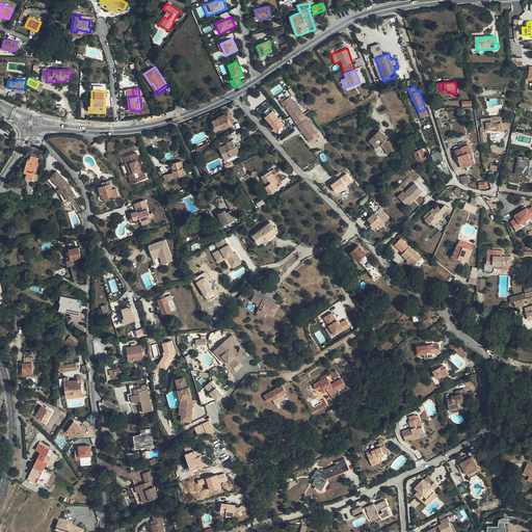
[(406,96),(410,109),(417,107),(415,103),(414,99),(413,99),(410,92),(409,92),(408,92),(408,95),(406,96)]
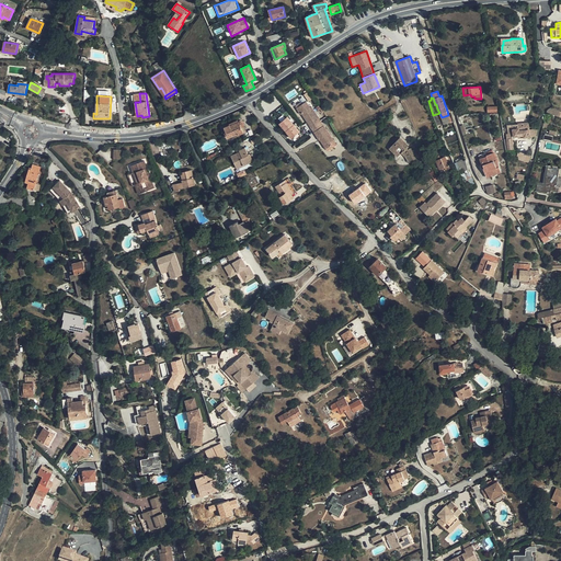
[(302,114),(311,127),(321,121),(311,106),(310,107),(307,101),(302,104),(297,107),(301,114),(302,114)]
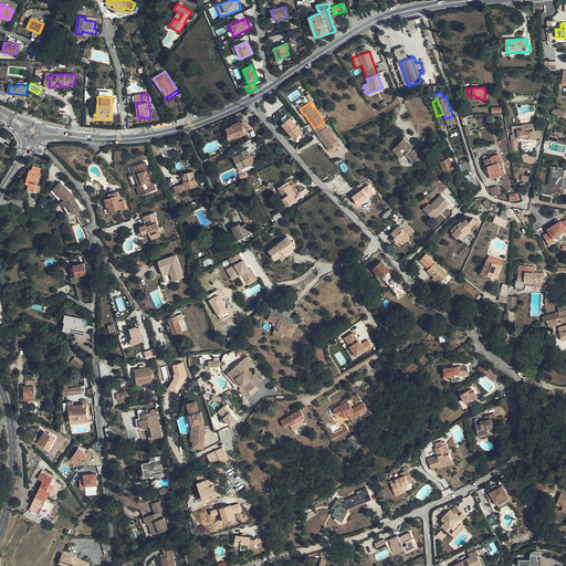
[(552,112),(552,113),(565,118),(565,115),(565,112),(557,108),(556,108),(555,109),(554,109),(553,111),(552,112)]
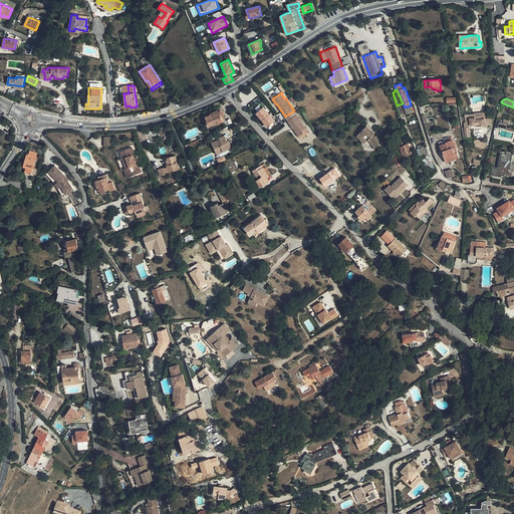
[(413,111),(411,105),(405,107),(407,113),(413,111)]
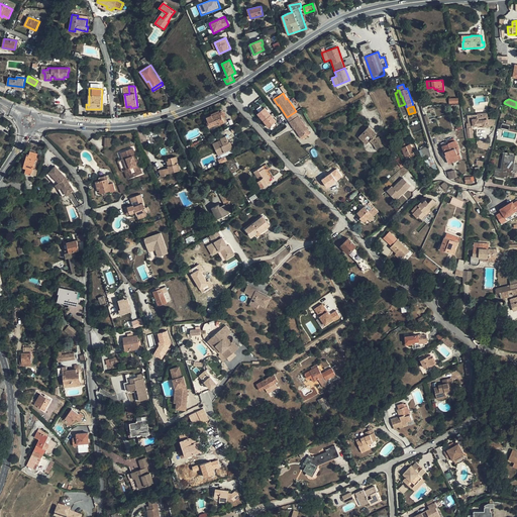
[(267,128),(276,123),(266,108),(256,113),(267,128)]
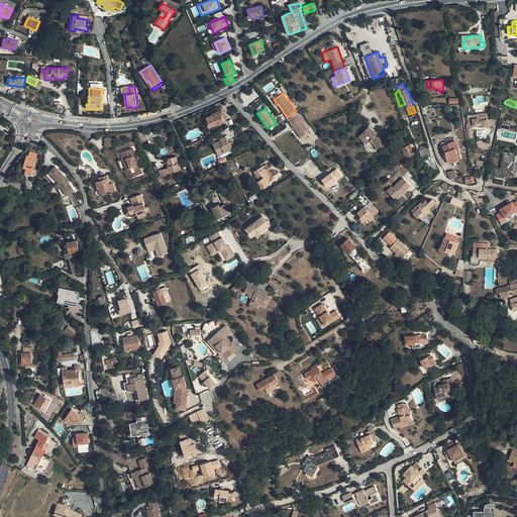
[(296,111),(287,117),(295,129),(296,129),(301,137),(306,133),(305,130),(308,129),(296,111)]
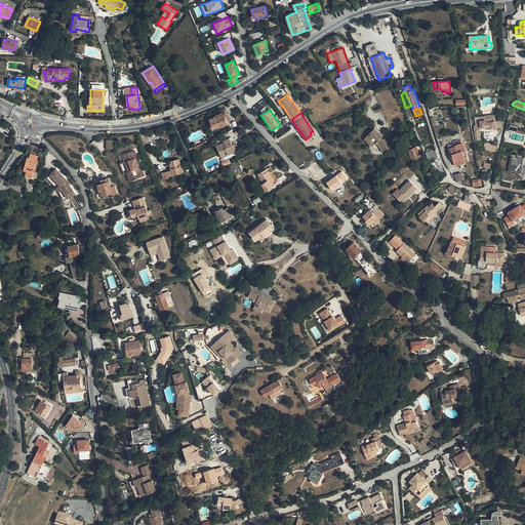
[(220,127),(229,124),(227,119),(224,114),(215,117),(210,119),(212,123),(210,124),(212,129),(219,126),(220,127)]
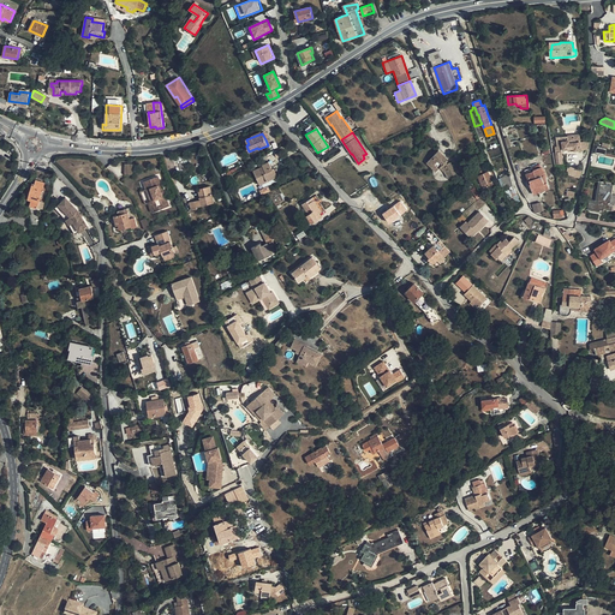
[(556,163),(563,163),(562,149),(563,149),(568,149),(568,151),(581,150),(581,149),(580,142),(579,133),(567,135),(568,141),(556,142),(556,147),(555,147),(556,163)]
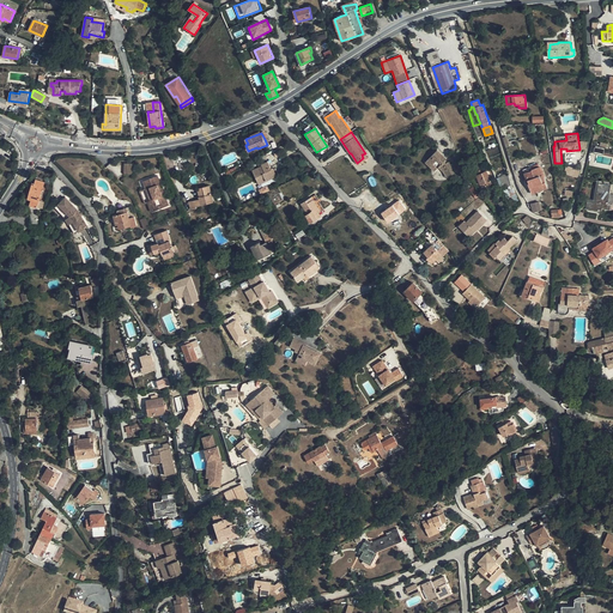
[(604,156),(605,149),(600,147),(600,146),(595,145),(593,153),(604,156)]
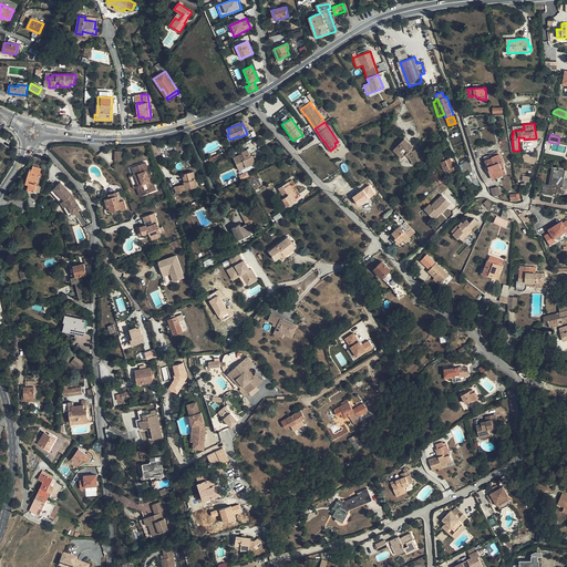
[(393,150),(398,154),(401,152),(405,155),(405,154),(409,157),(411,160),(413,164),(423,160),(418,148),(413,151),(411,148),(413,146),(404,138),(393,150)]
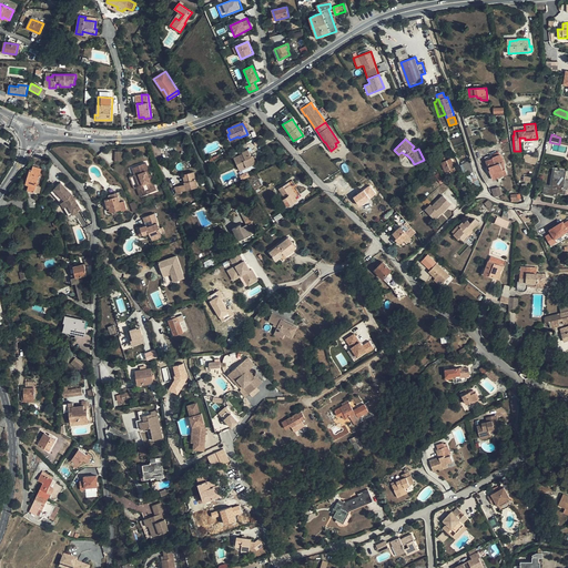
[(341,146),(338,142),(335,143),(336,146),(331,151),(332,153),(341,146)]
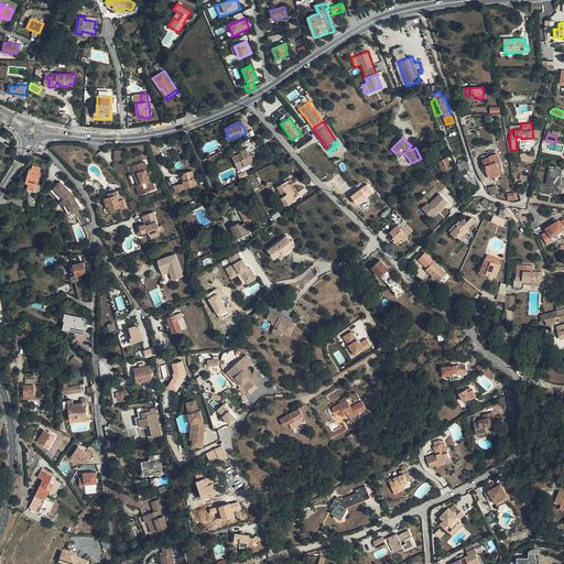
[(239,169),(252,163),(249,155),(250,155),(247,149),(241,152),(241,153),(234,156),(239,169)]
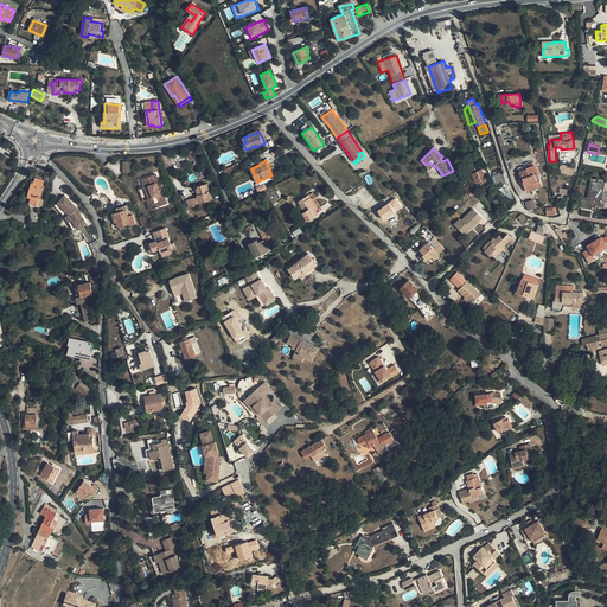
[(518,168),(522,178),(523,178),(524,181),(523,181),(526,192),(542,186),(535,165),(526,167),(525,165),(518,168)]
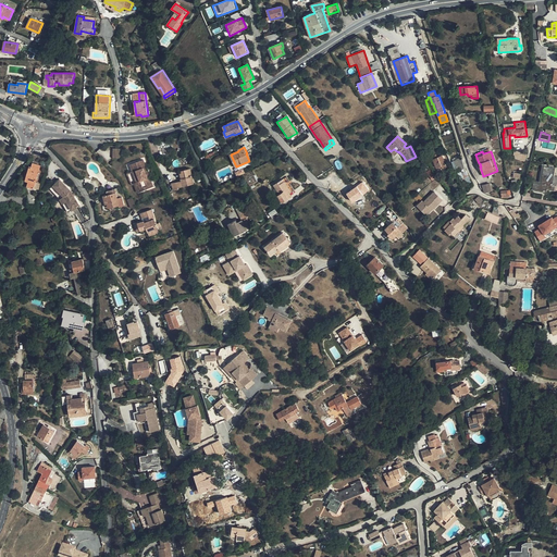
[(442,156),(437,158),(433,159),(437,168),(442,166),(443,168),(447,166),(442,156)]
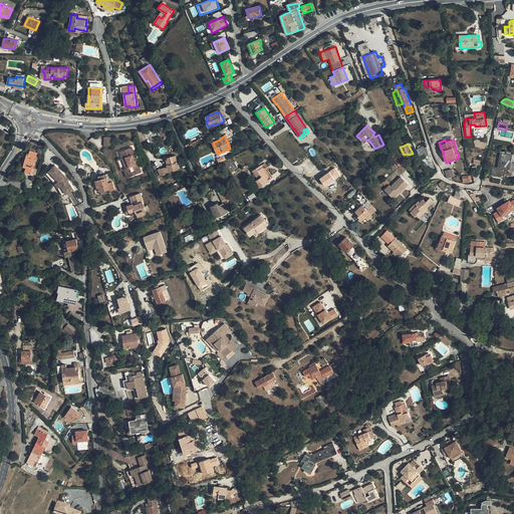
[(425,146),(417,150),(421,159),(429,156),(425,146)]
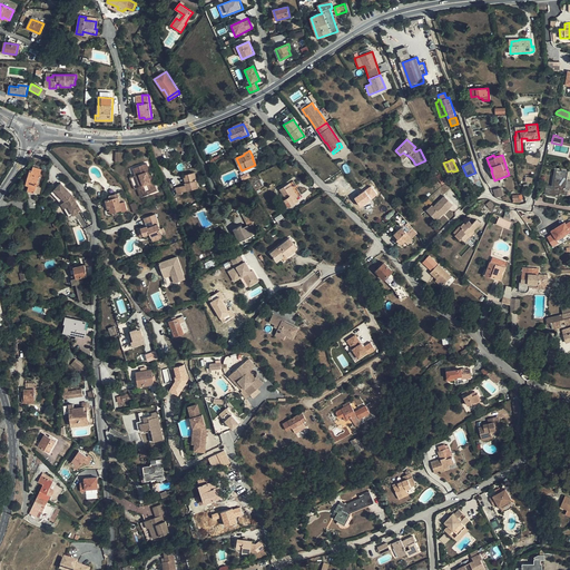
[(151,183),(154,182),(147,163),(133,168),(136,176),(139,174),(144,185),(139,186),(143,196),(155,192),(151,183)]
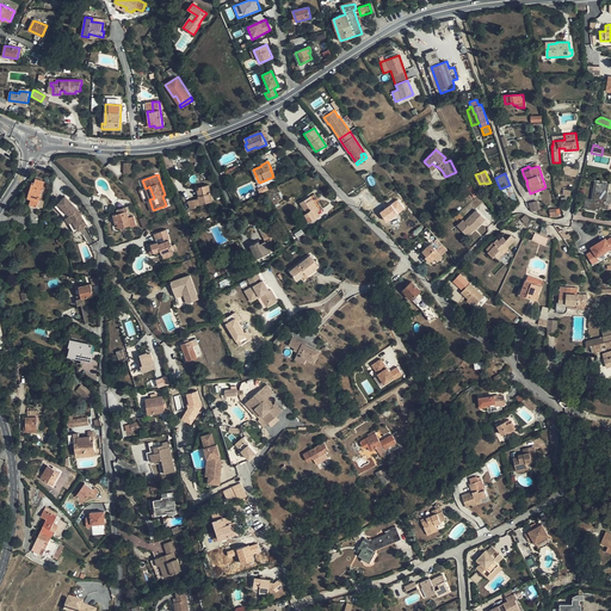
[(37,207),(39,199),(41,196),(43,189),(43,186),(44,181),(36,179),(35,183),(32,183),(28,198),(31,199),(30,204),(37,207)]
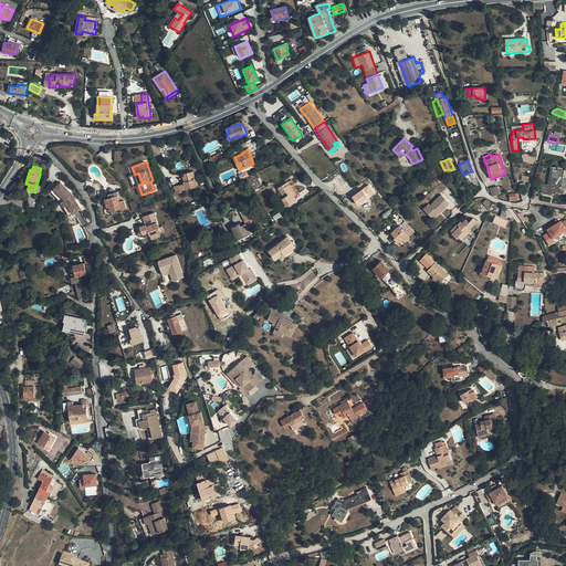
[(543,184),(542,185),(549,187),(553,168),(553,169),(554,167),(551,167),(548,184),(543,184)]
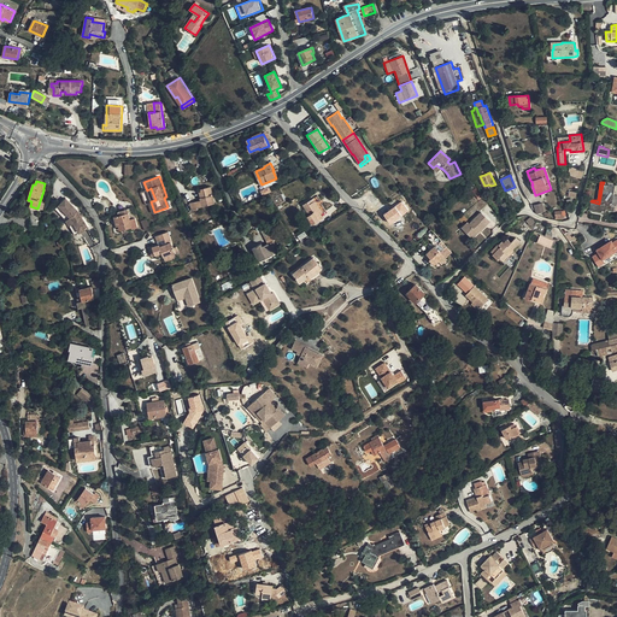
[(588,210),(592,211),(593,211),(601,212),(603,210),(606,211),(606,210),(615,211),(615,206),(612,206),(613,194),(616,194),(616,186),(603,184),(603,183),(599,204),(591,201),(589,210),(588,210)]
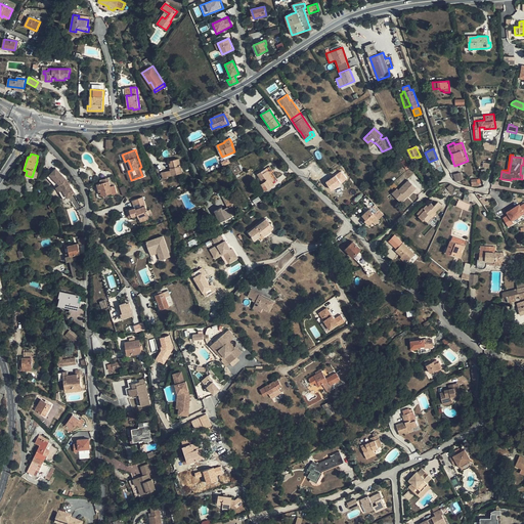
[(174,163),(170,164),(171,170),(162,172),(164,179),(168,178),(168,176),(182,172),(180,162),(179,159),(179,158),(173,160),(174,163)]
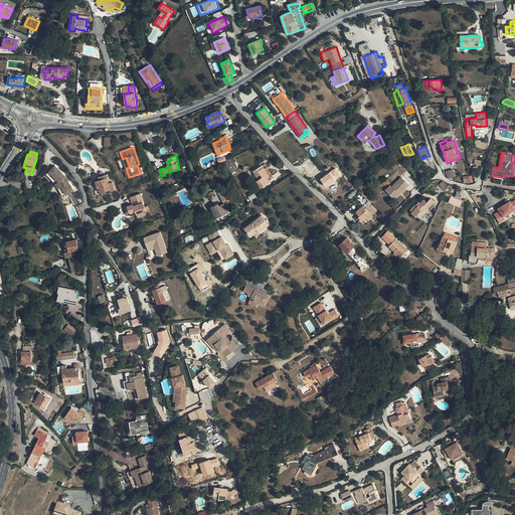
[(59,181),(66,193),(73,189),(66,175),(55,165),(49,171),(59,181)]
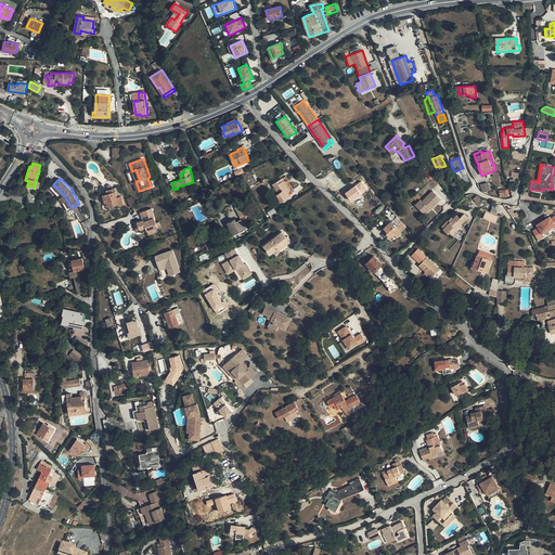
[(273,184),(278,191),(279,193),(276,194),(282,202),(291,196),(288,193),(291,192),(282,179),(273,184)]
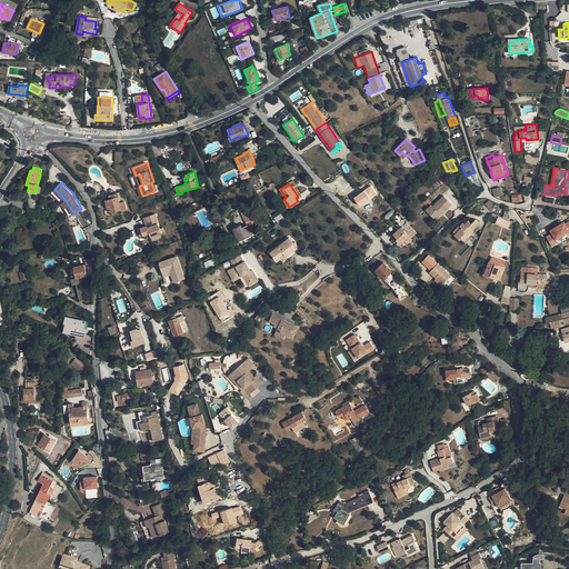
[(353,198),(359,208),(377,196),(370,186),(353,198)]
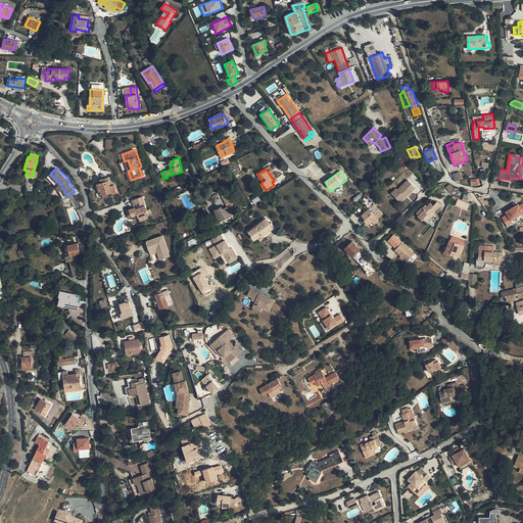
[(460,172),(453,174),(455,181),(462,179),(460,172)]
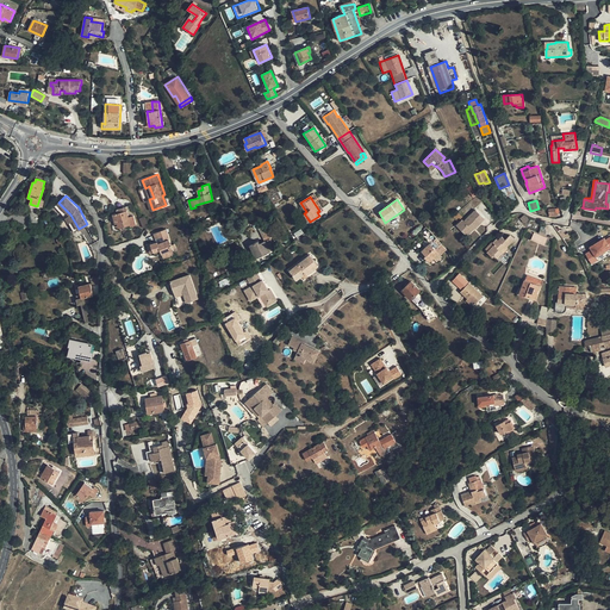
[(74,231),(79,229),(70,215),(58,203),(56,206),(67,218),(74,231)]
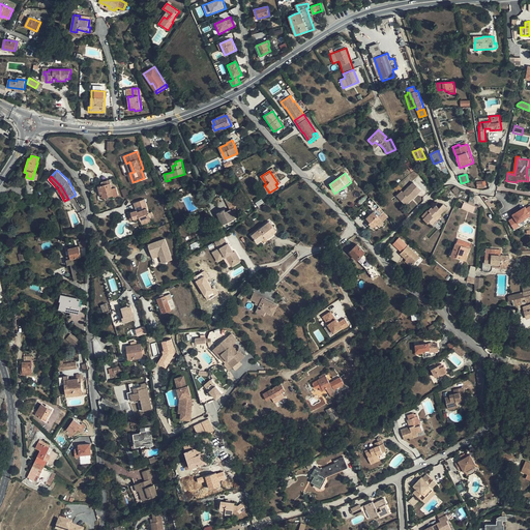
[(101,182),(102,185),(111,183),(112,188),(116,187),(114,178),(101,182)]
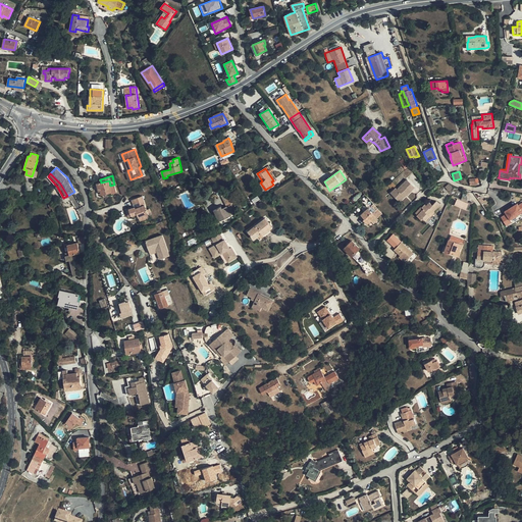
[(415,188),(408,179),(404,184),(405,186),(403,189),(401,187),(398,190),(400,192),(395,196),(400,202),(405,197),(404,195),(405,193),(407,195),(408,196),(412,192),(411,192),(415,188)]
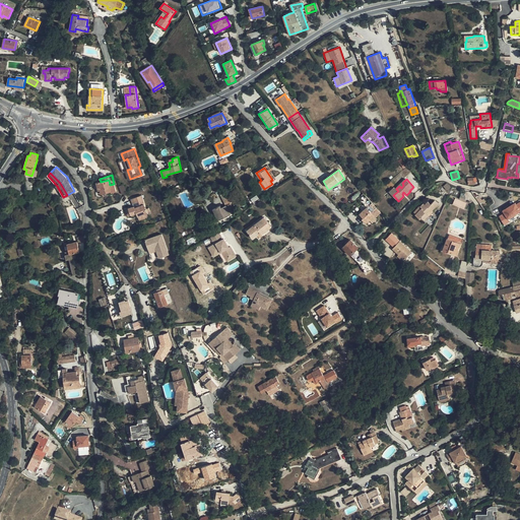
[(35,184),(25,180),(26,192),(36,191),(35,184)]
